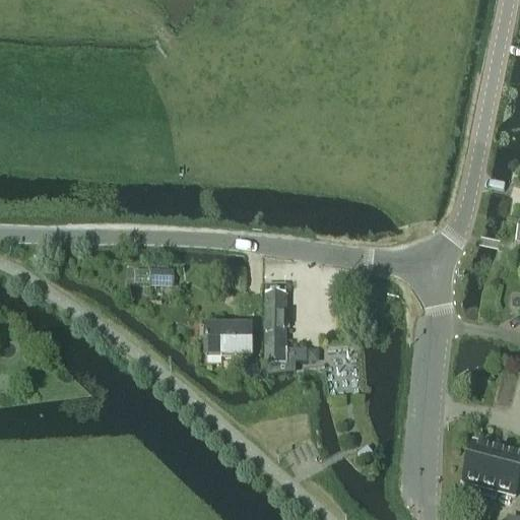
[(150,274),(150,291),(173,291),(173,275),(150,274)]
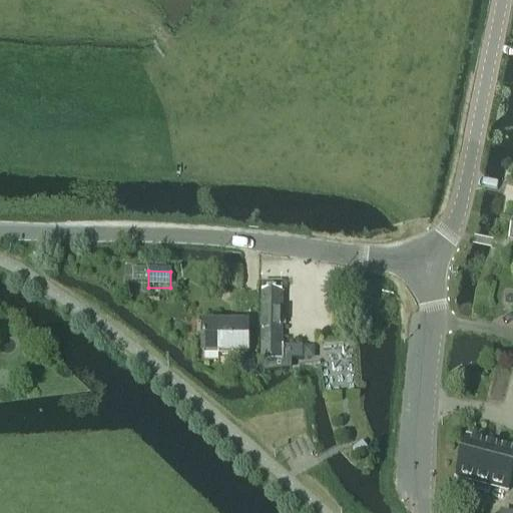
[(262,329),(262,336),(262,361),(262,372),(282,373),(282,371),(292,370),(292,362),(303,362),(303,350),(292,350),(282,350),(282,294),(263,294),(262,329)]
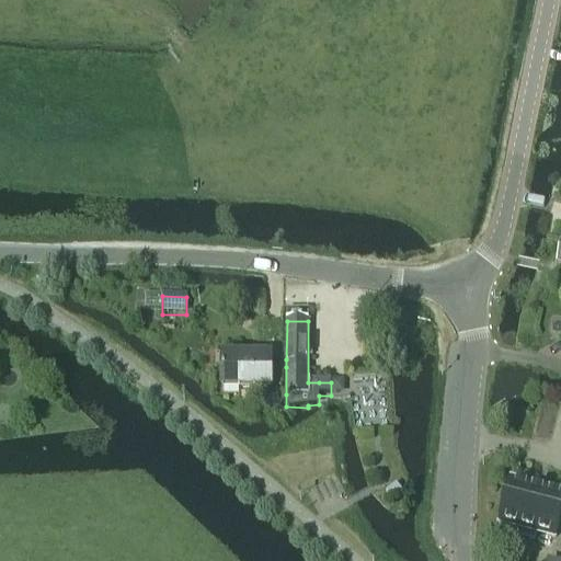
[(222,391),(272,391),(272,358),(222,358),(222,391)]
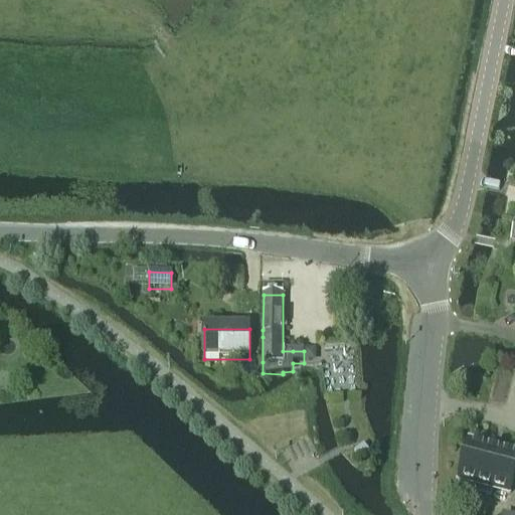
[(309,363),(315,357),(315,351),(304,351),(304,363),(309,363)]
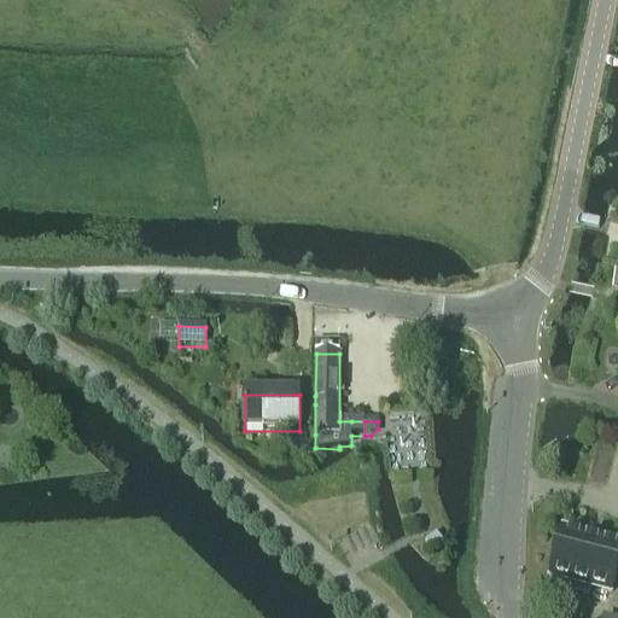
[(307,441),(291,441),(291,453),(307,453),(307,441)]
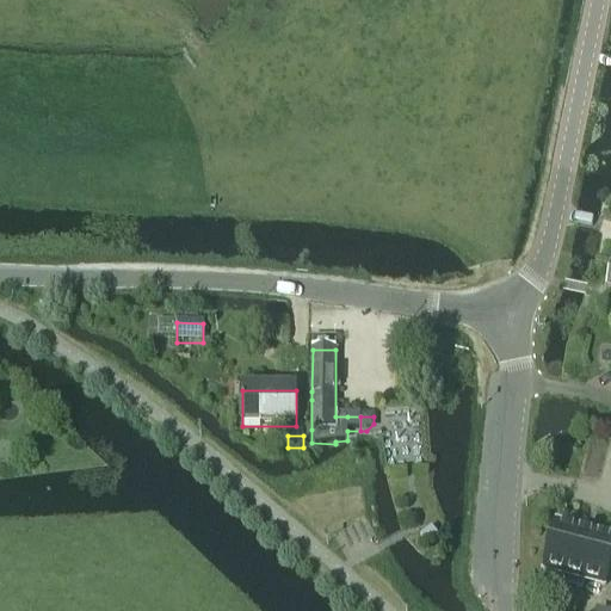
[(610,539),(556,526),(544,572),(565,576),(562,585),(581,590),(582,581),(605,587),(610,566),(610,539)]
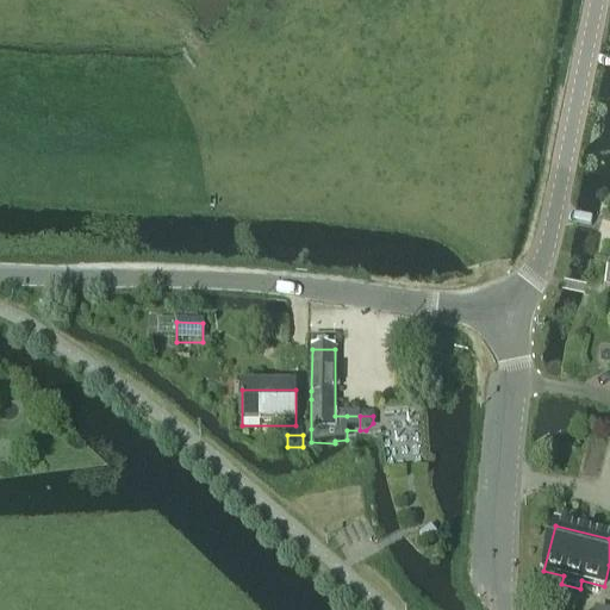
[(419,536),(425,543),(437,535),(430,527),(419,536)]
